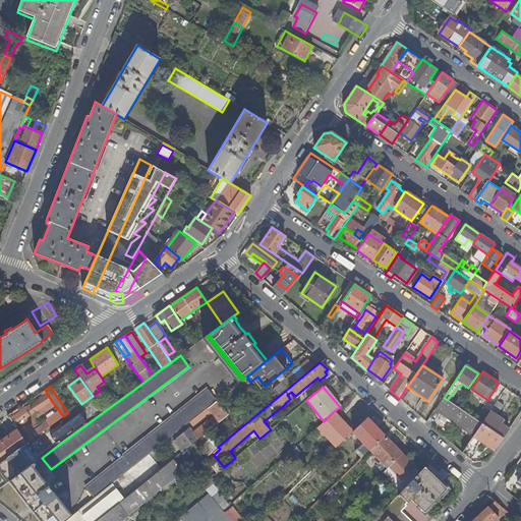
[(85,488),(94,499),(120,478),(164,444),(190,422),(217,401),(208,389),(123,456),(124,457),(85,488)]
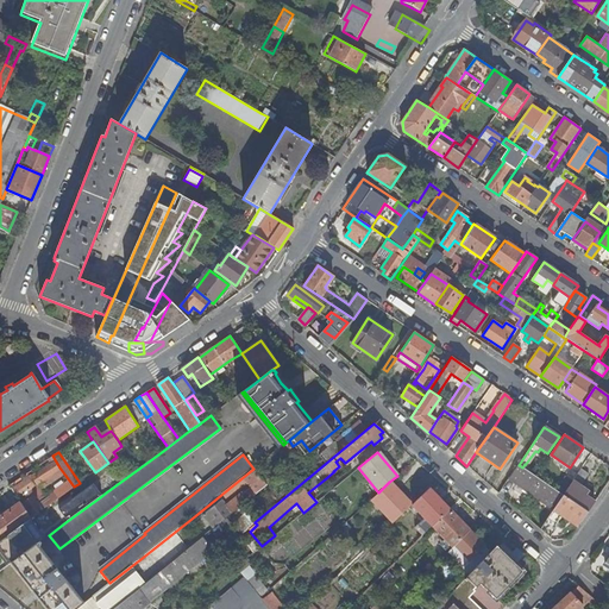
[(45,487),(64,475),(60,468),(56,462),(51,464),(45,469),(50,476),(42,482),(45,487)]
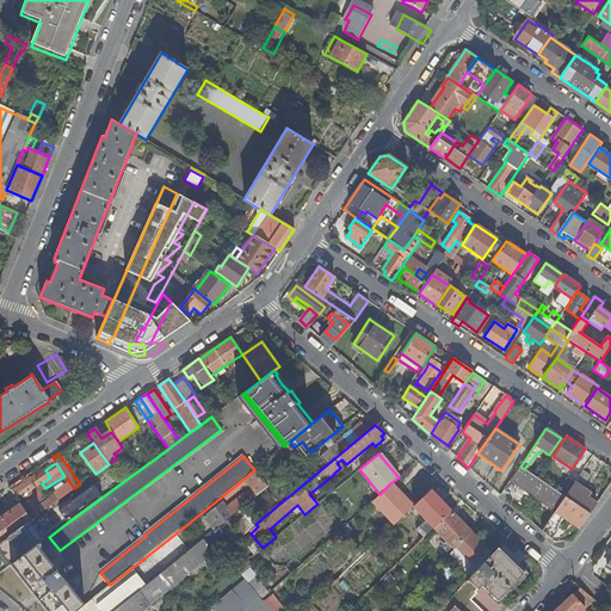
[(510,480),(555,511),(565,497),(557,492),(537,477),(524,469),(520,467),(510,480)]
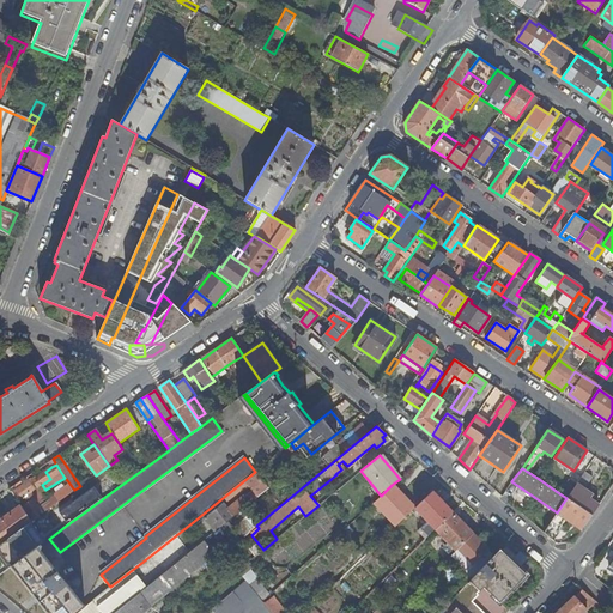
[(50,479),(46,472),(37,478),(42,485),(50,479)]
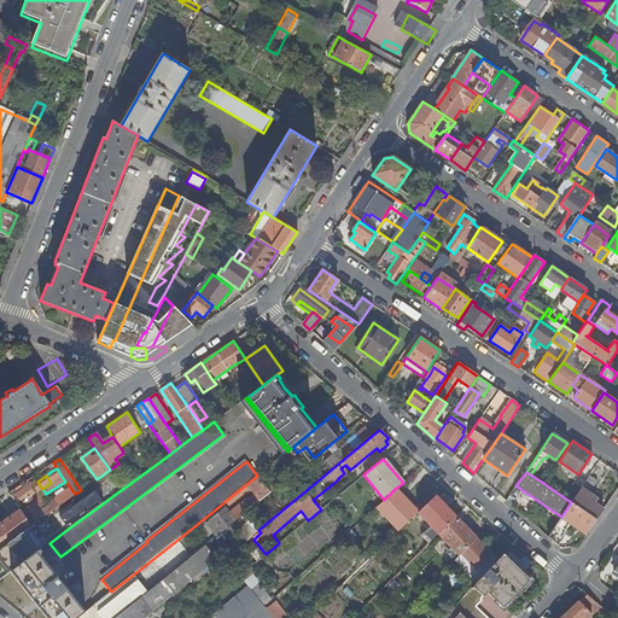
[(250,499),(256,505),(270,493),(257,476),(226,501),(231,506),(251,490),(255,495),(250,499)]
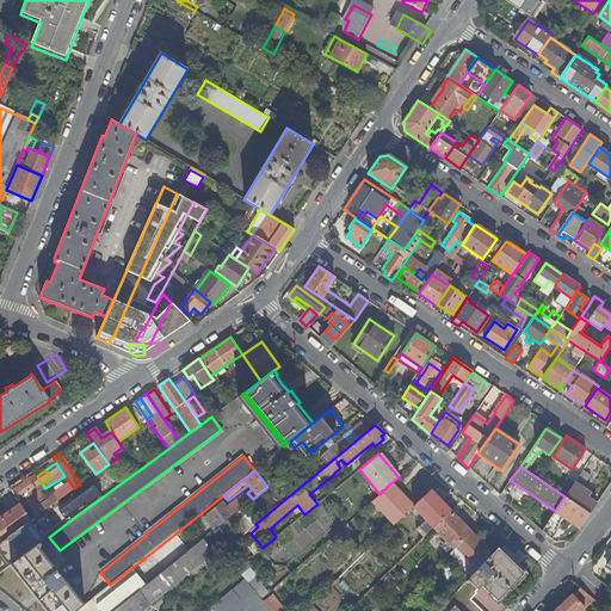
[(579,493),(584,486),(591,476),(582,470),(575,481),(565,497),(590,513),(597,504),(587,498),(579,493)]
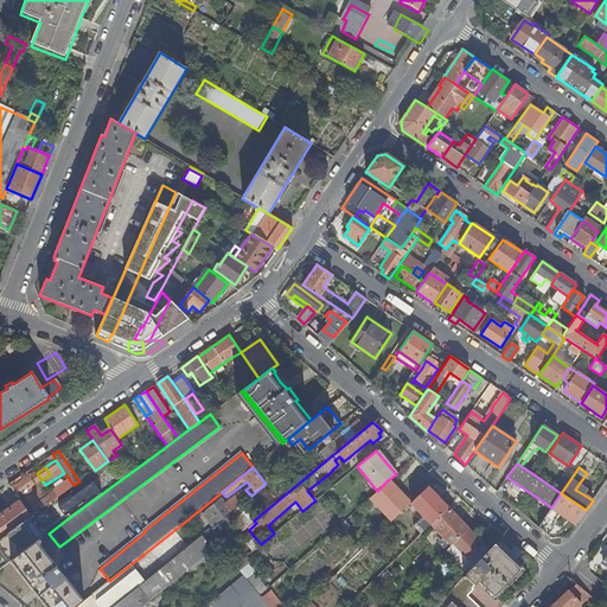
[(37,473),(32,475),(37,484),(42,480),(37,473)]
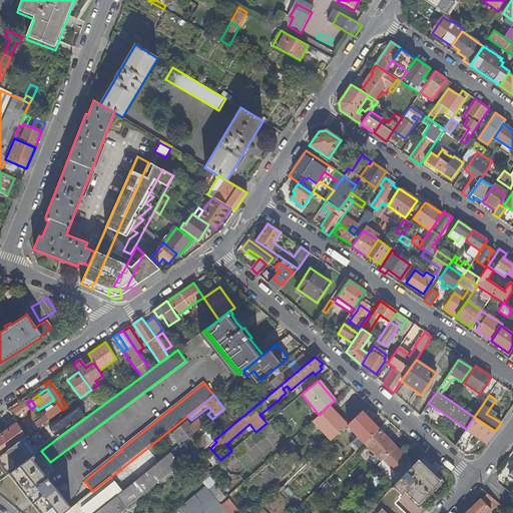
[(477,400),(468,413),(474,417),(483,404),(477,400)]
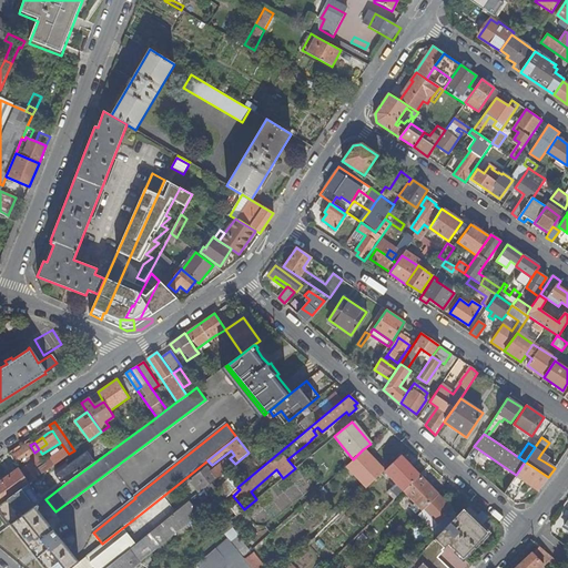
[(36,458),(38,457),(34,453),(30,445),(13,456),(30,482),(68,456),(64,449),(46,462),(47,464),(36,472),(34,468),(40,465),(36,458)]
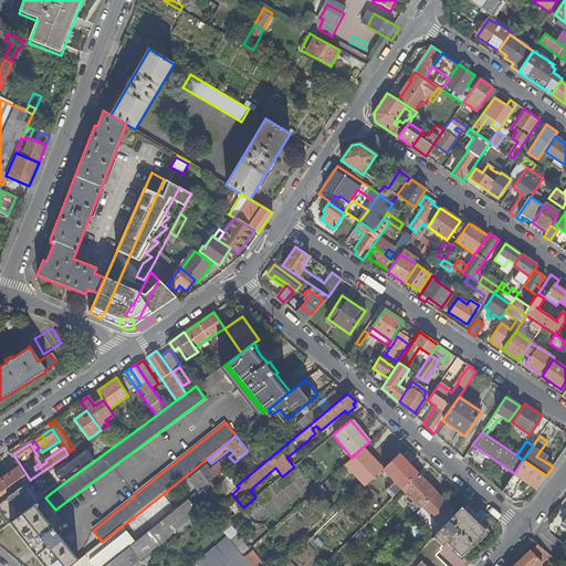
[(383,470),(362,448),(352,458),(345,463),(366,485),(383,470)]
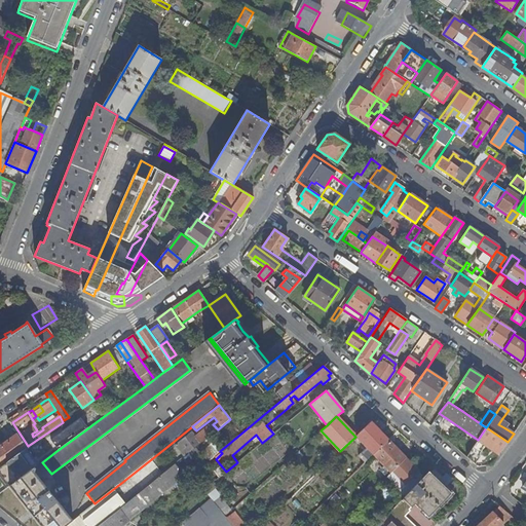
[(80,421),(86,429),(91,425),(85,417),(80,421)]
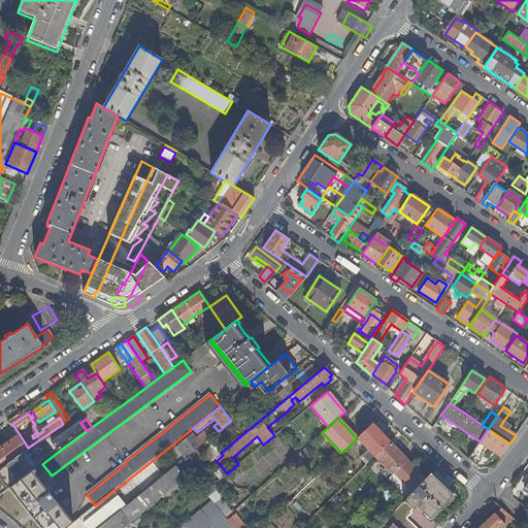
[(512,425),(504,420),(500,426),(507,430),(512,425)]
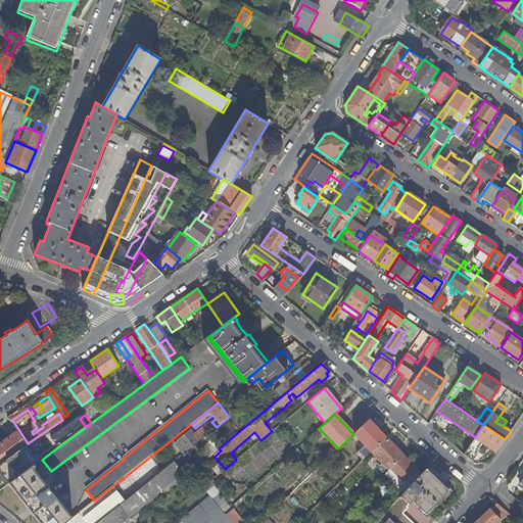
[(86,427),(80,419),(79,417),(49,438),(56,448),(86,427)]
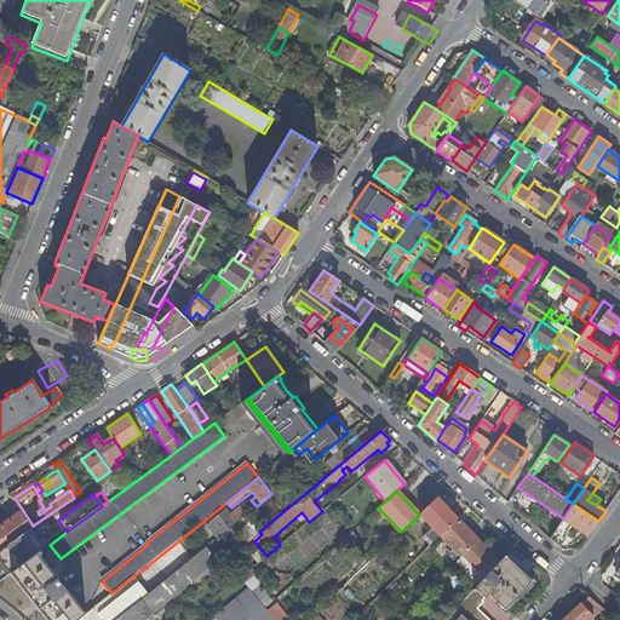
[(458,518),(437,498),(419,515),(440,537),(458,518)]
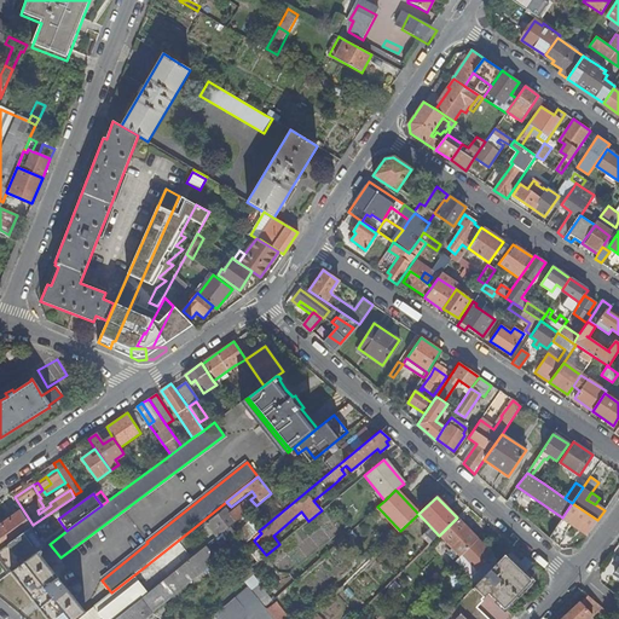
[(210,528),(217,537),(253,508),(247,501),(233,512),(230,514),(225,509),(218,515),(218,514),(209,521),(213,526),(210,528)]
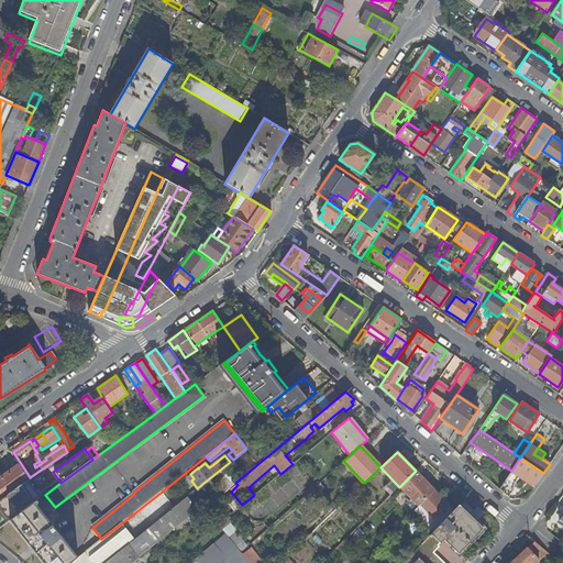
[(236,479),(256,463),(251,456),(231,473),(236,479)]
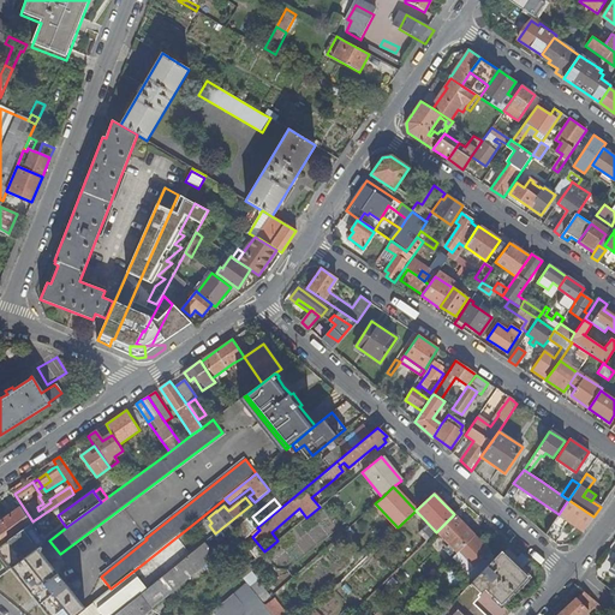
[(583,532),(593,517),(568,500),(559,514),(583,532)]
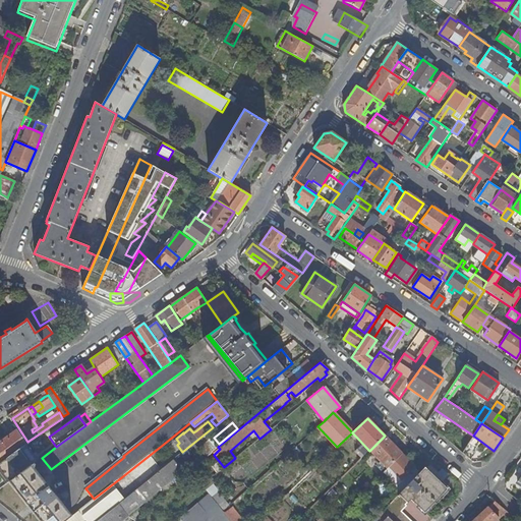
[(0,463),(27,444),(16,428),(0,439),(0,463)]
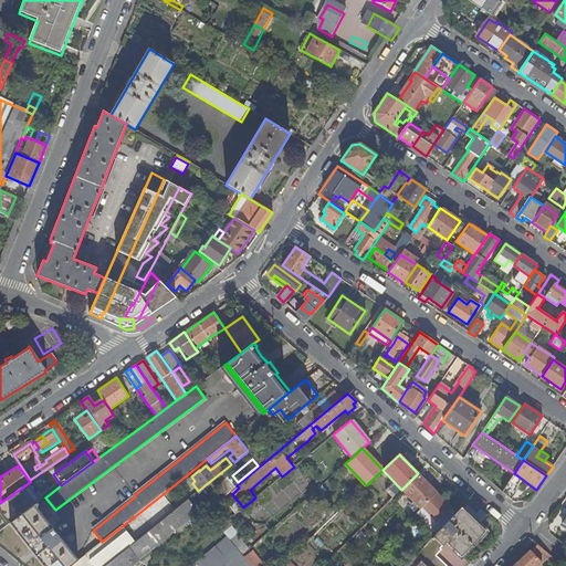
[(437,493),(418,473),(401,490),(421,509),(423,506),(437,493)]
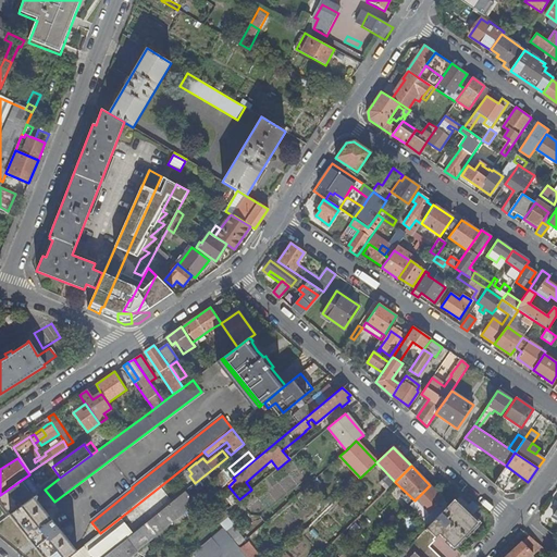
[(444,499),(430,485),(417,498),(431,512),(444,499)]
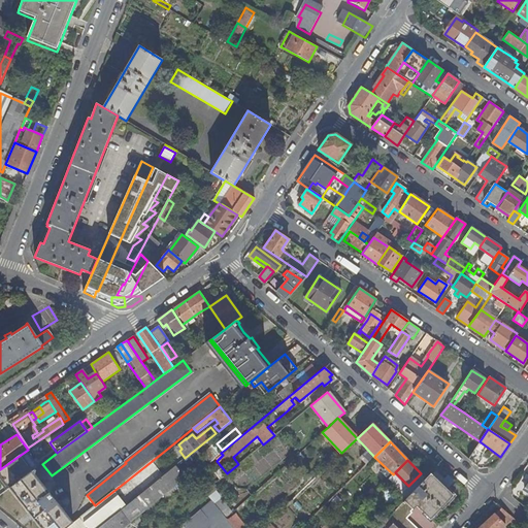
[(122,527),(185,477),(175,466),(133,500),(98,527),(97,527),(122,527)]
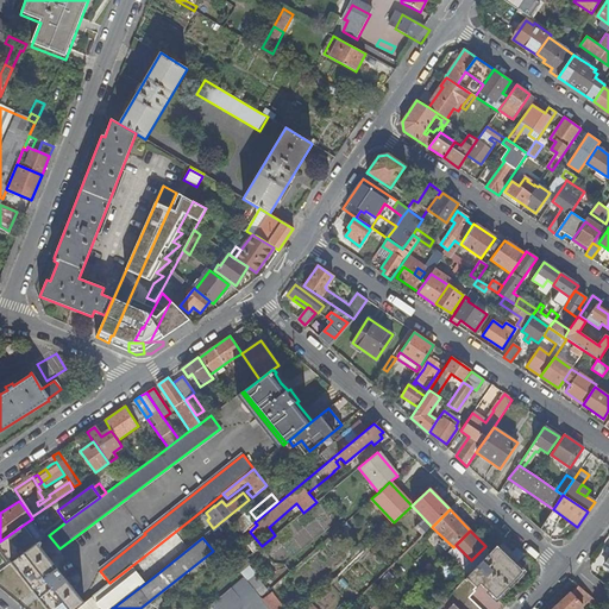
[(11,563),(48,608),(76,608),(85,603),(39,547),(41,546),(39,545),(41,544),(39,542),(11,563)]
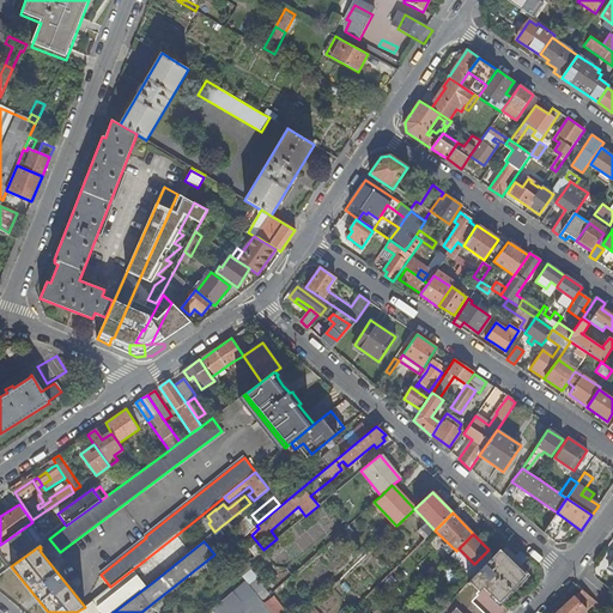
[(526,575),(499,550),(449,602),(455,608),(461,612),(484,612),(472,602),(479,595),(478,594),(484,587),(499,602),(526,575)]
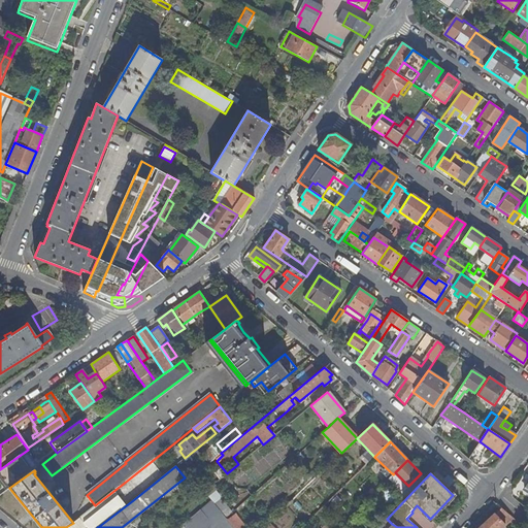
[(90,517),(98,527),(133,500),(122,485),(95,505),(87,513),(90,517)]
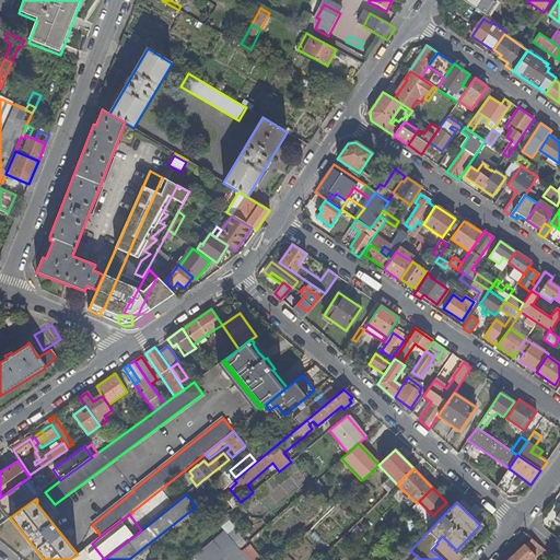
[(243,524),(228,535),(238,549),(253,537),(243,524)]
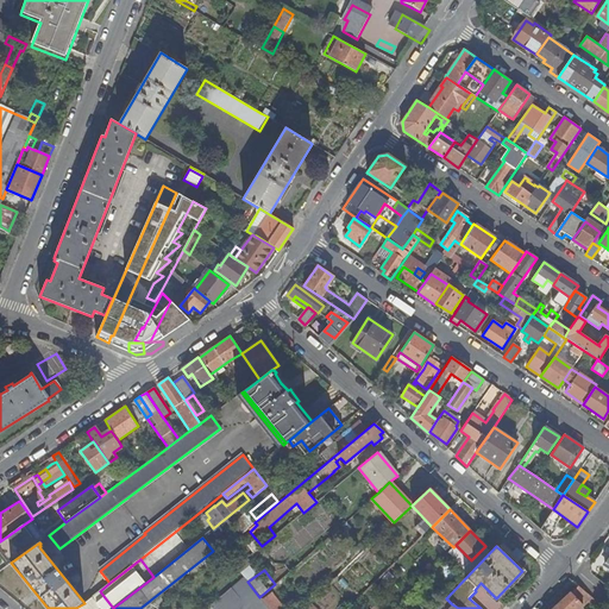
[(269,608),(262,601),(259,597),(248,582),(244,578),(207,608),(269,608)]
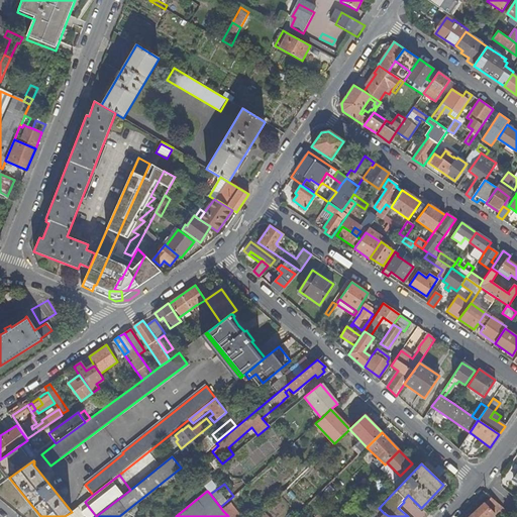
[(222,510),(230,504),(236,499),(233,496),(220,507),(222,510)]
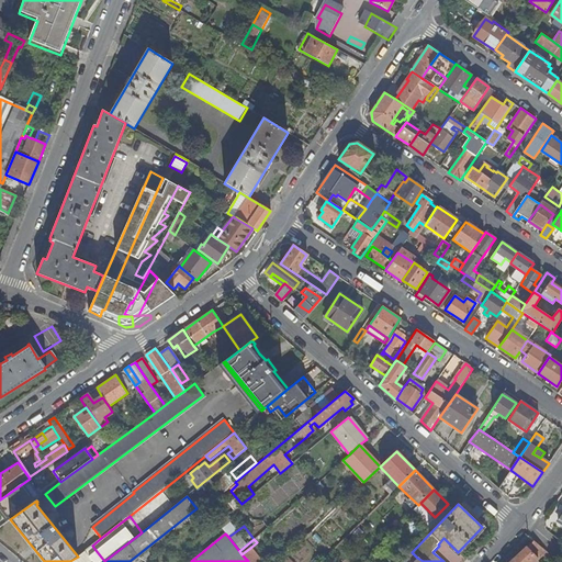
[(535,561),(547,552),(534,541),(510,561),(535,561)]
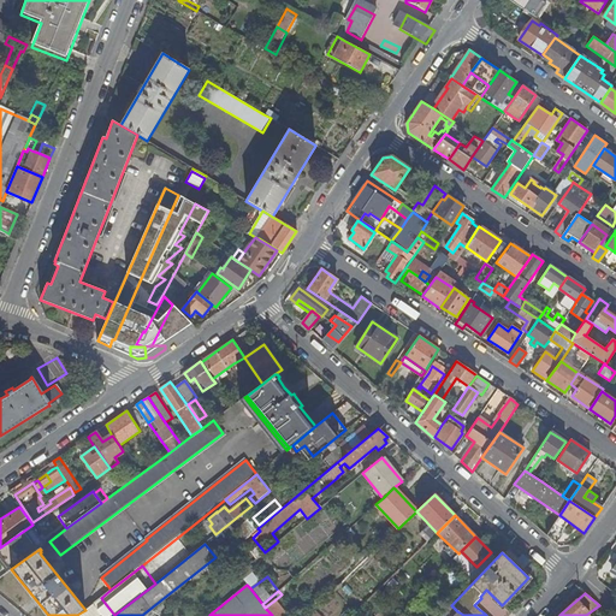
[(105,603),(101,598),(86,610),(77,615),(101,615),(96,610),(105,603)]
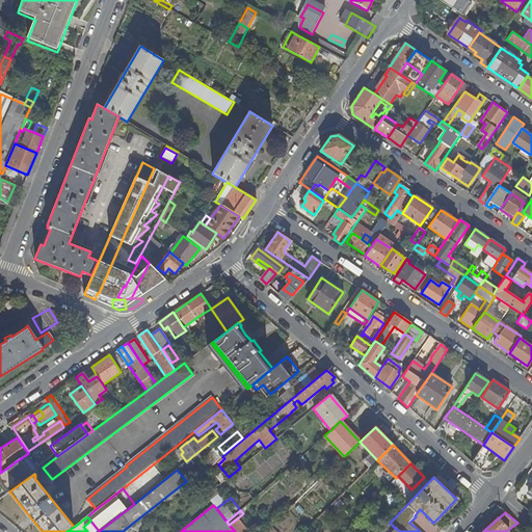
[(254,531),(247,531),(237,519),(229,525),(235,531),(257,531),(256,531),(254,531)]
